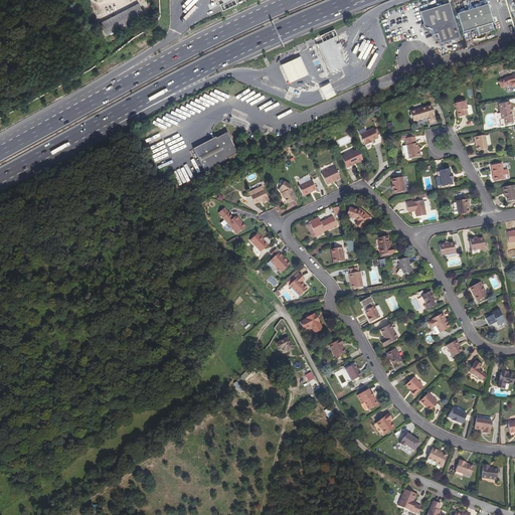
[(222,7),(224,12),(238,6),(236,0),(225,5),(222,7)]
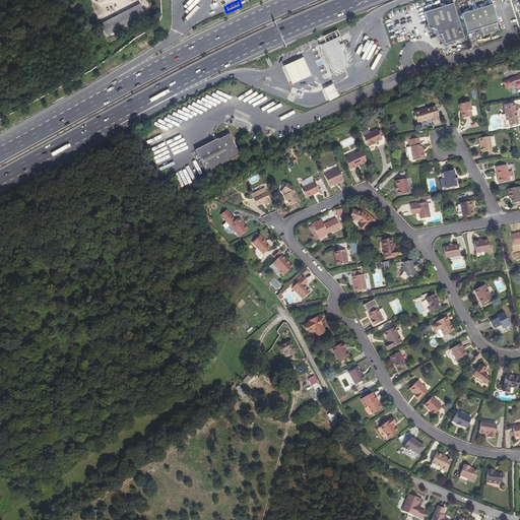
[(139,4),(100,24),(106,37),(145,16),(139,4)]
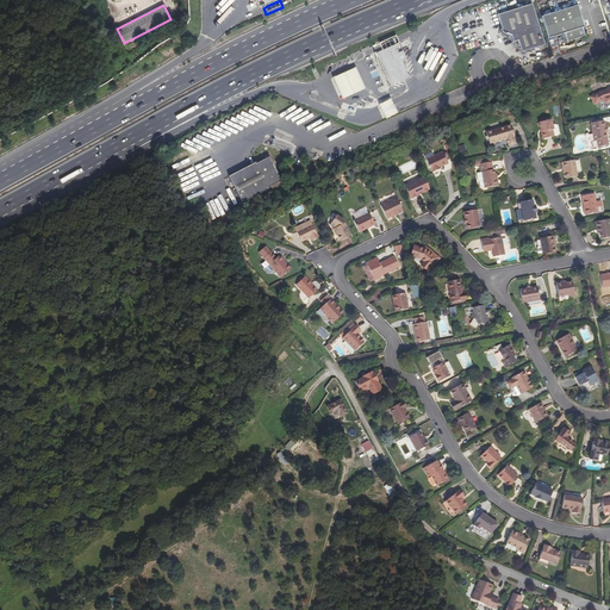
[(545,45),(531,5),(498,16),(502,27),(500,30),(503,31),(502,33),(502,35),(503,35),(504,35),(505,33),(511,36),(514,42),(518,41),(522,53),(545,45)]
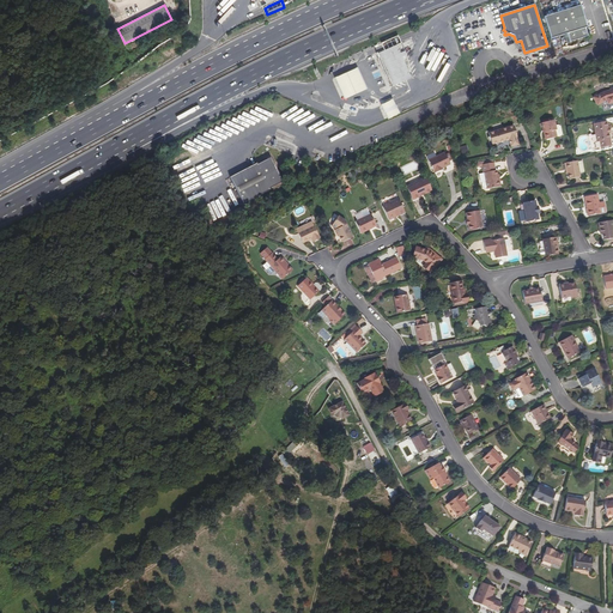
[(587,28),(584,18),(582,12),(580,6),(544,17),(551,38),(565,34),(566,34),(570,42),(588,36),(586,28),(587,28)]
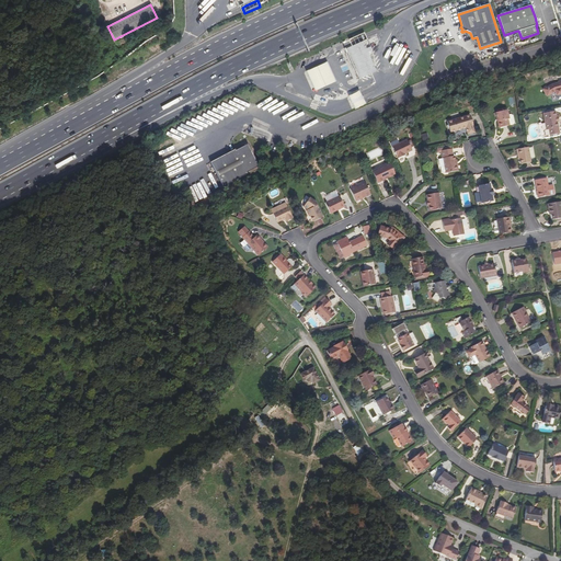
[(367,35),(352,42),(355,48),(366,43),(369,42),(367,35)]
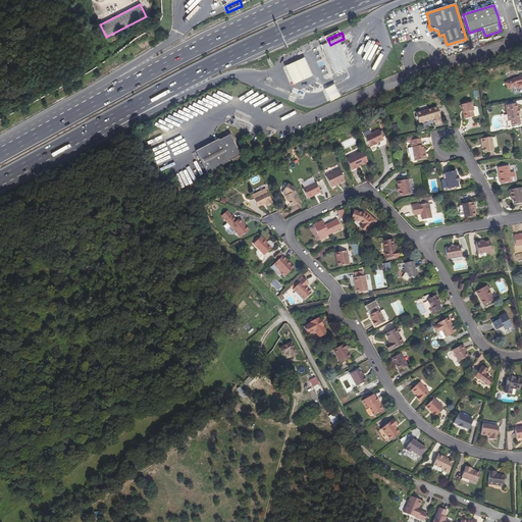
[(357,47),(364,49),(369,33),(367,33),(366,36),(361,35),(357,47)]
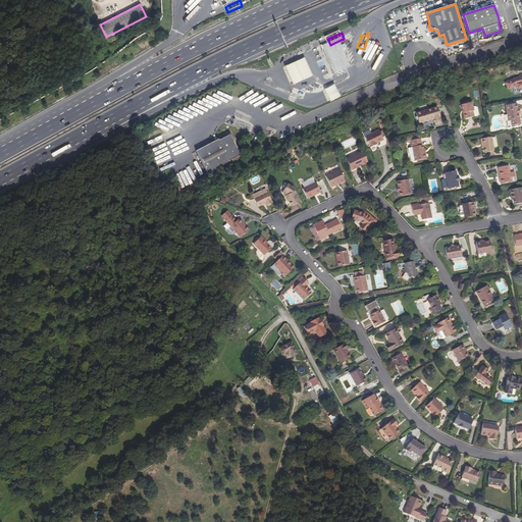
[(330,45),(323,48),(335,75),(353,68),(345,51),(349,49),(347,46),(344,47),(341,40),(330,45)]
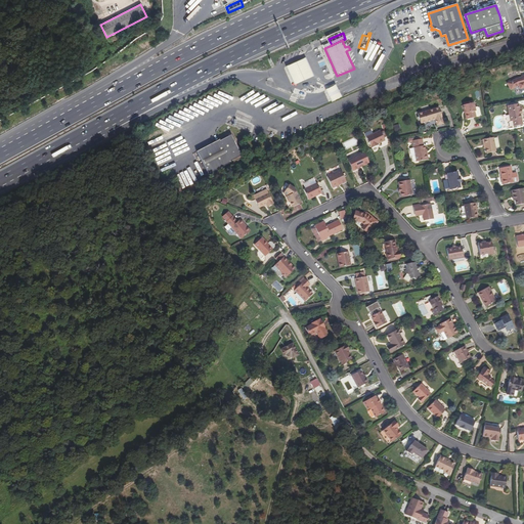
[(307,59),(288,68),(296,87),(315,79),(307,59)]
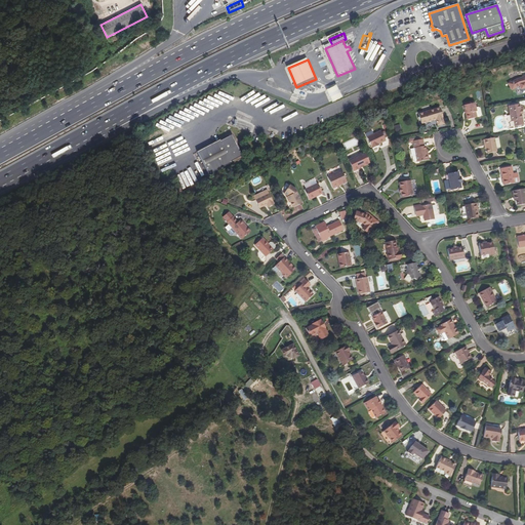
[(524,85),(524,76),(523,77),(523,78),(517,79),(509,84),(512,90),(520,86),(521,89),(524,88),(524,85)]
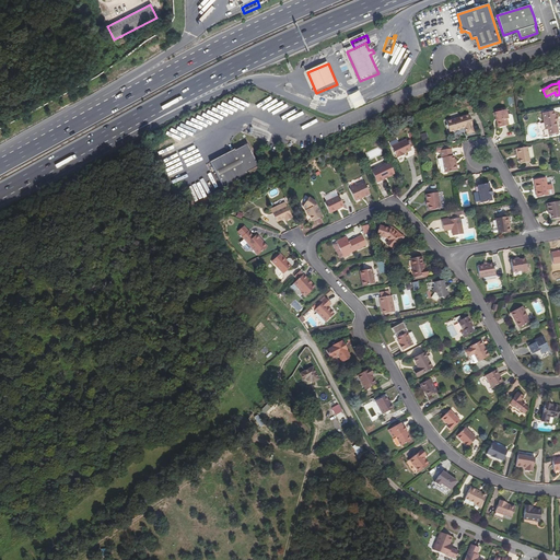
[(361,92),(350,97),(356,112),(366,107),(361,92)]
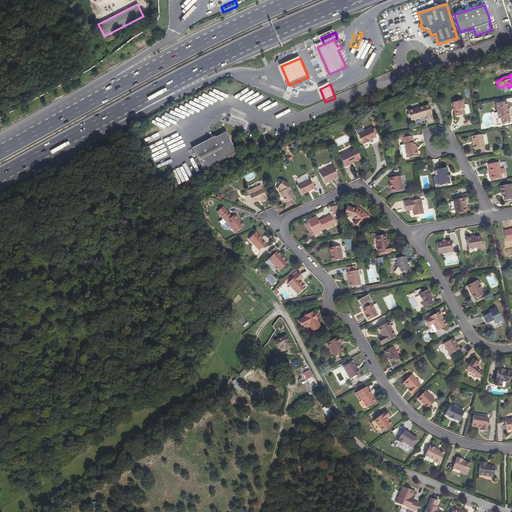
[(464,109),(463,105),(462,100),(452,102),(453,107),(454,107),(455,110),(454,111),(454,115),(456,116),(464,114),(463,109),(464,109)]
